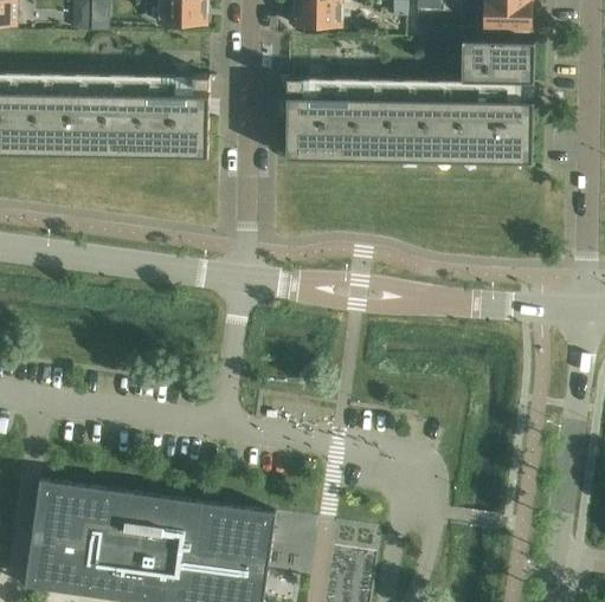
[(14,0),(0,0),(0,26),(14,26),(14,0)]
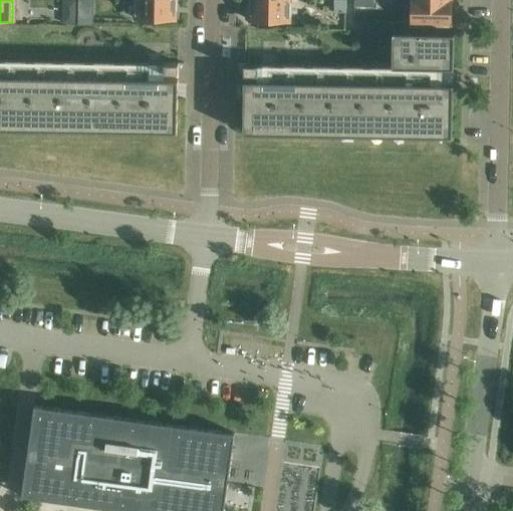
[(174,0),(134,0),(135,21),(174,21),(174,0)]
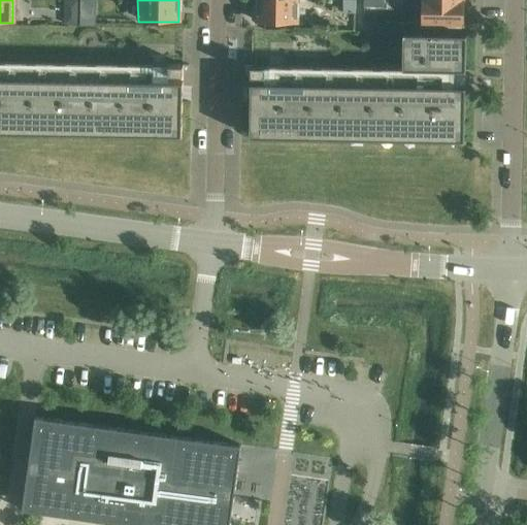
[(295,0),(255,0),(255,24),(295,24),(295,0)]
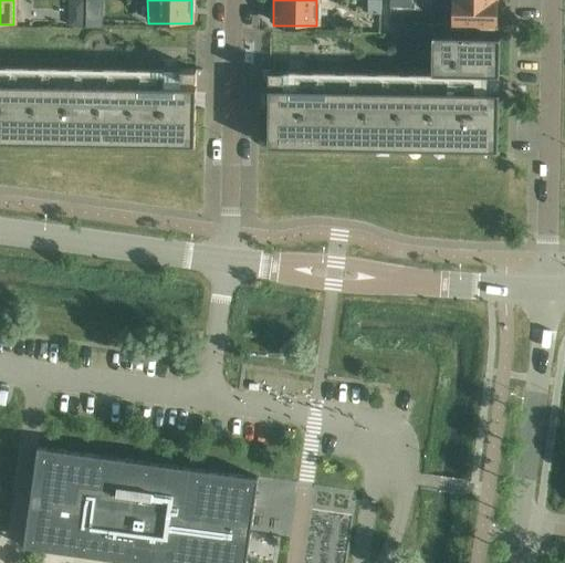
[(388,1),(388,10),(401,10),(401,1),(388,1)]
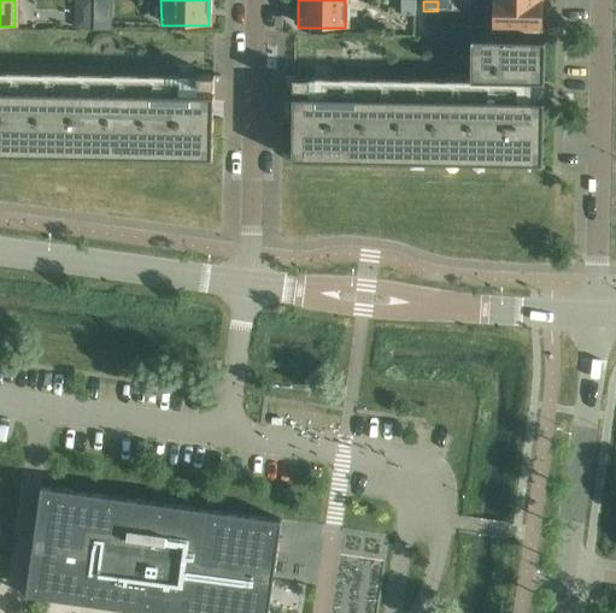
[(539,3),(492,3),(492,31),(539,31),(539,15),(539,9),(539,3)]
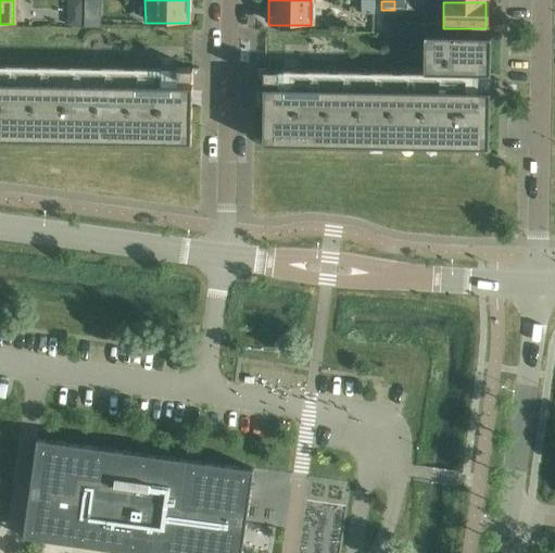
[(373,4),(360,4),(360,16),(373,16),(373,4)]
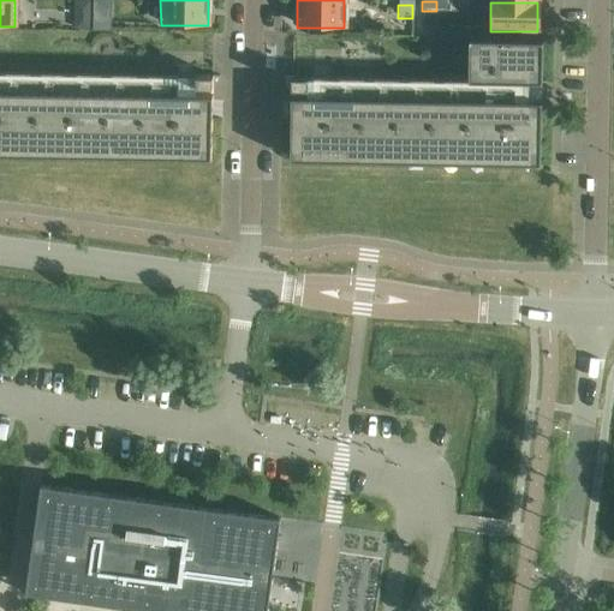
[(108,23),(93,23),(93,34),(108,34),(108,23)]
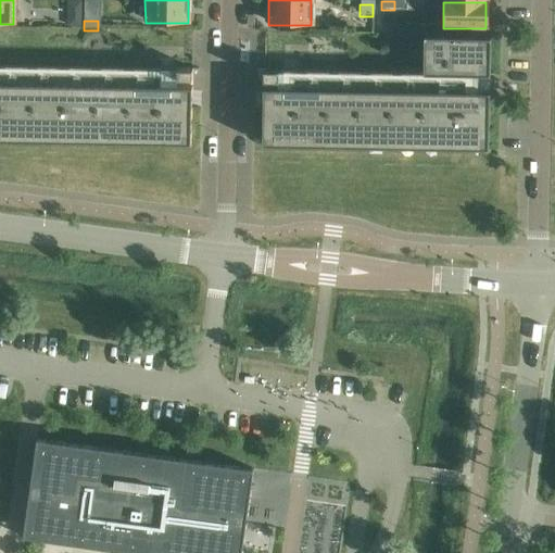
[(263,90),(261,147),(488,151),(489,93),(489,76),(489,39),(424,38),(423,75),(277,73),(263,72),(263,83),(263,90)]
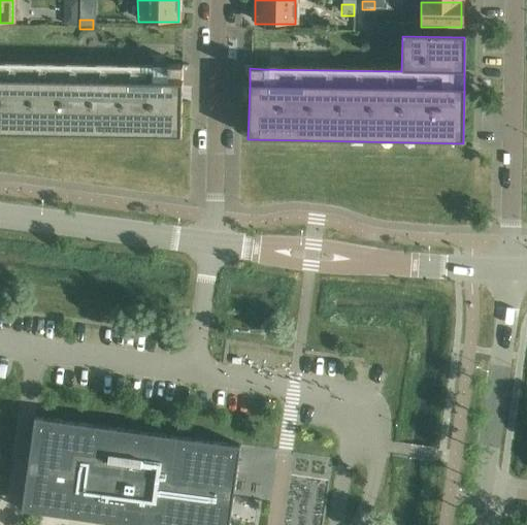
[(0,134),(180,138),(180,103),(180,89),(182,85),(182,76),(182,67),(167,67),(0,63),(0,134)]
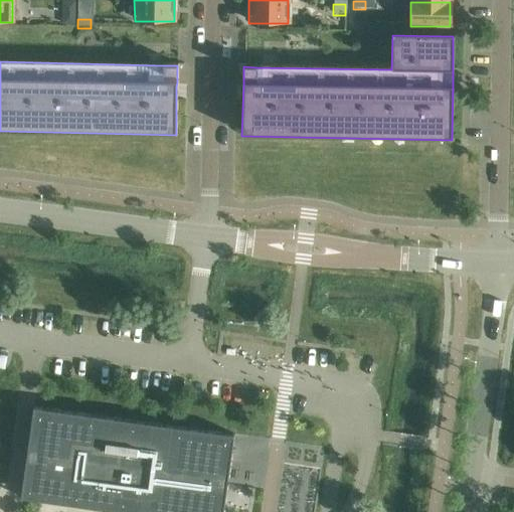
[(33,408),(26,459),(27,460),(62,464),(57,496),(100,502),(169,511),(222,511),(226,487),(229,464),(231,448),(233,438),(233,437),(33,408)]
